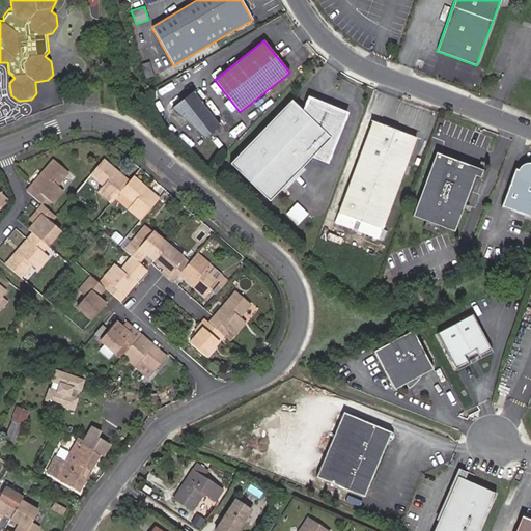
[(186,90),(168,108),(198,139),(216,121),(186,90)]
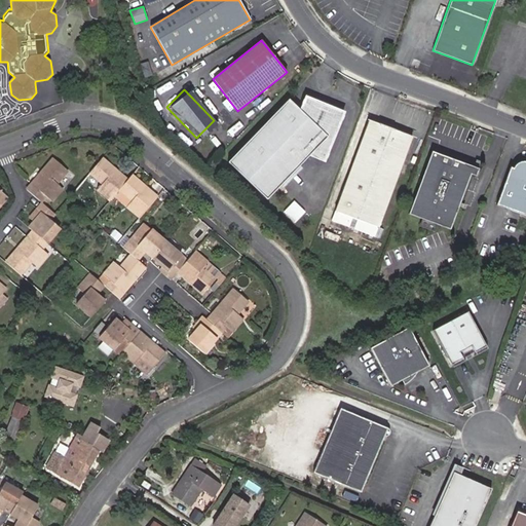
[(323,159),(341,113),(306,99),(301,112),(327,137),(310,154),(323,159)]
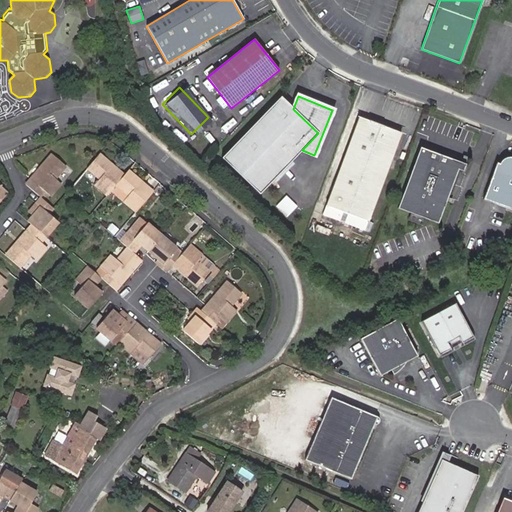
[(302,150),(318,133),(293,109),(280,97),(221,158),(259,195),(302,150)]
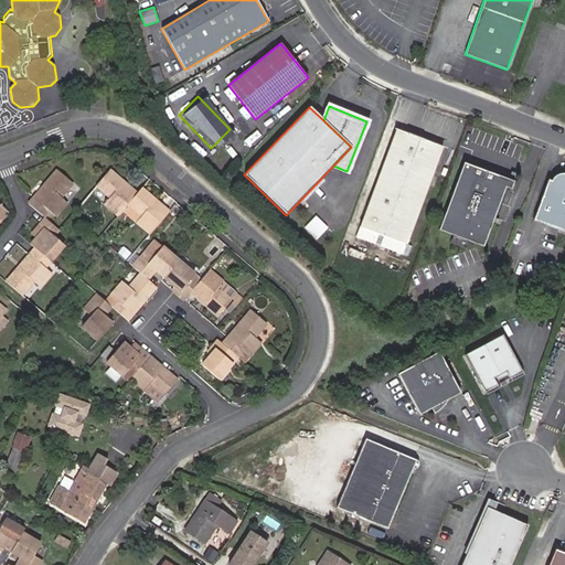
[(406,244),(443,147),(396,129),(360,226),(383,235),(406,244)]
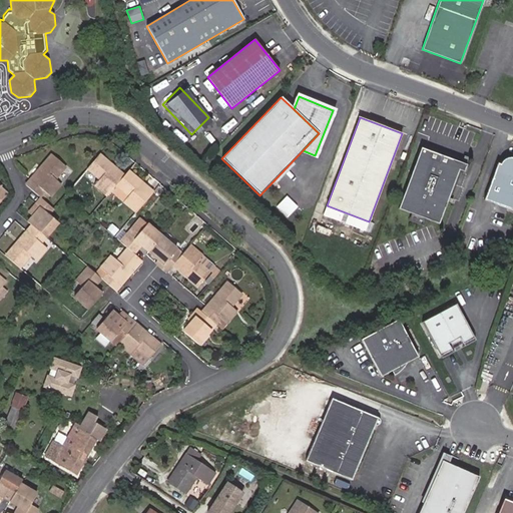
[(439,223),(458,170),(463,172),(466,164),(420,147),(398,208),(439,223)]
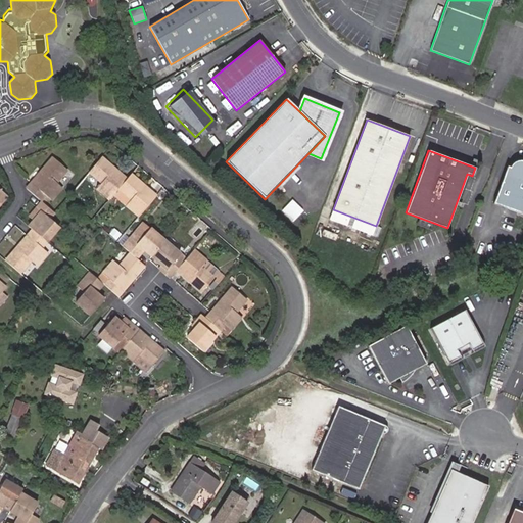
[(52,158),(31,184),(26,189),(41,202),(46,196),(51,200),(61,188),(56,184),(67,172),(52,158)]
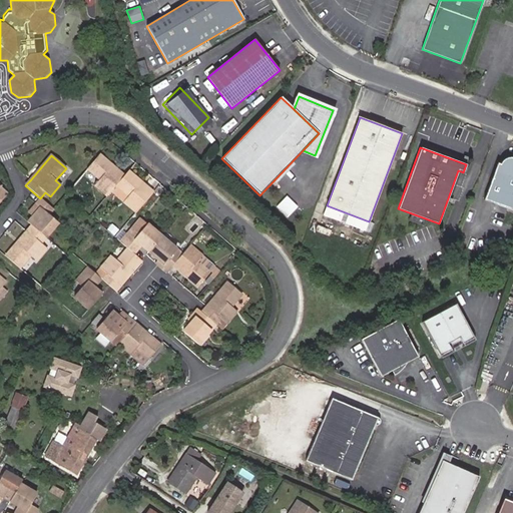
[(123,177),(98,156),(87,168),(100,179),(95,185),(107,195),(111,191),(123,177)]
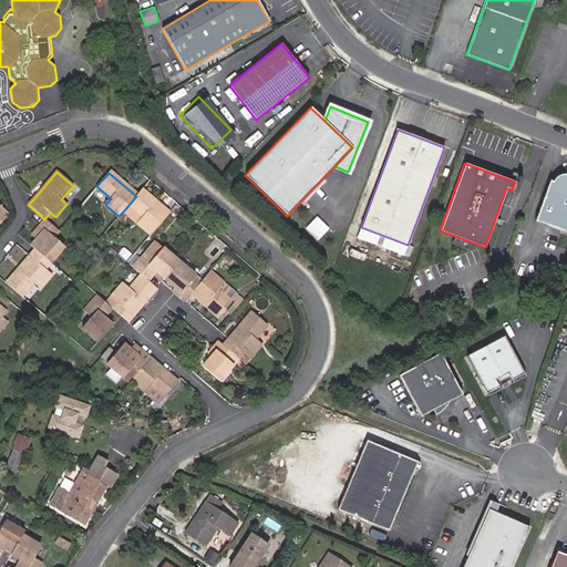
[(566,173),(566,175),(563,174),(558,176),(555,177),(553,182),(549,181),(535,222),(566,233),(566,173)]
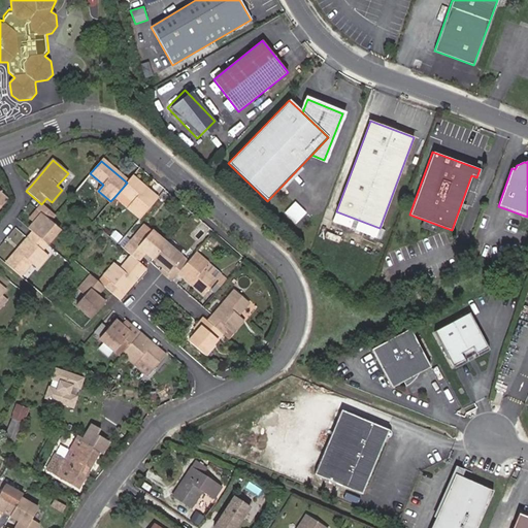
[(127,207),(140,220),(158,199),(131,176),(127,183),(114,197),(127,207)]
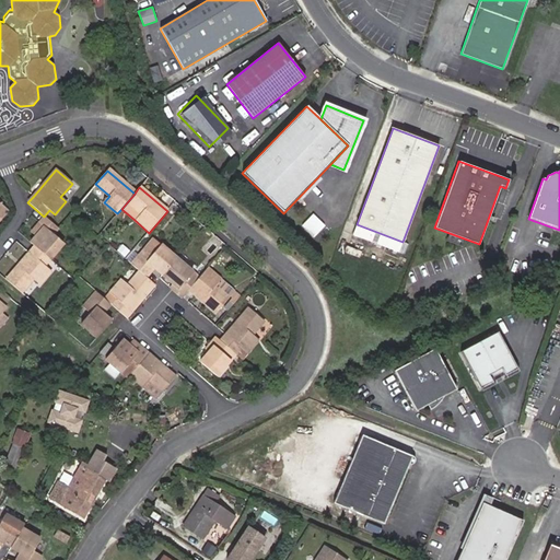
[(58,229),(45,218),(39,225),(44,229),(36,238),(32,244),(35,247),(49,259),(62,245),(53,235),(58,229)]
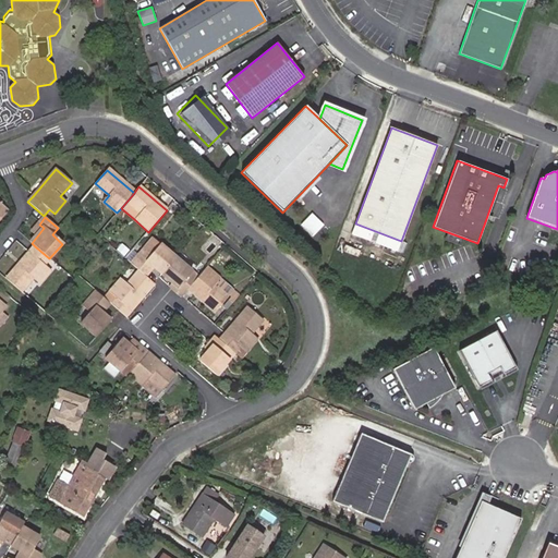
[(44,228),(39,225),(32,233),(36,238),(44,228)]
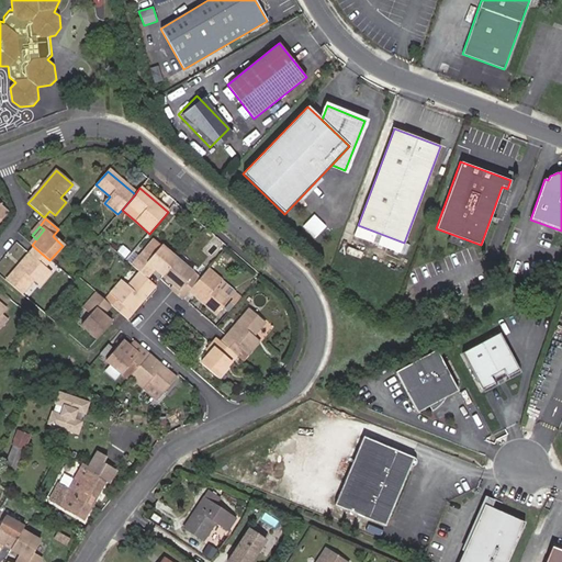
[(401,251),(404,243),(381,234),(378,244),(401,251)]
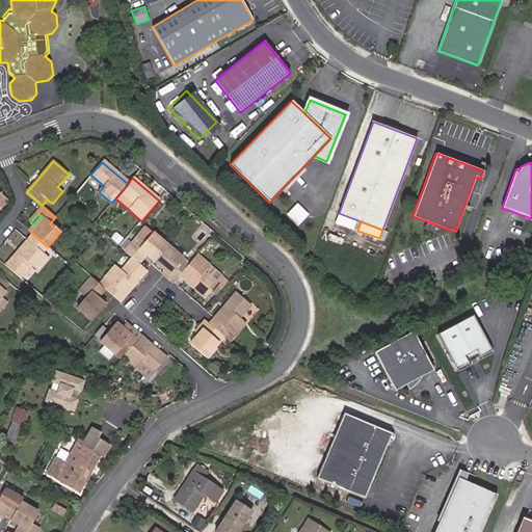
[(148,255),(156,261),(168,246),(153,233),(147,228),(137,237),(125,253),(133,259),(139,264),(148,255)]
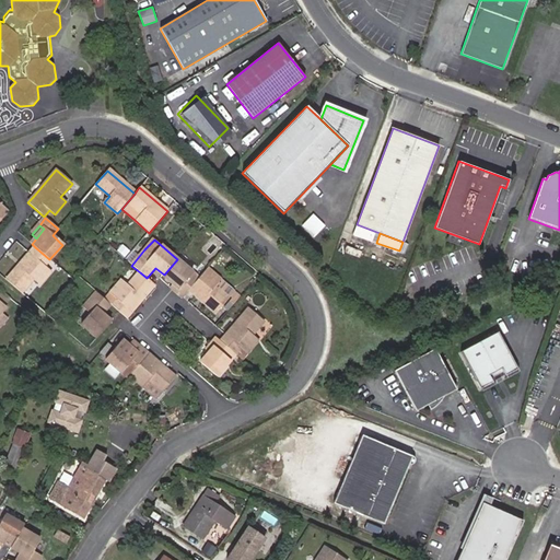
[(130,252),(123,245),(117,252),(126,258),(130,252)]
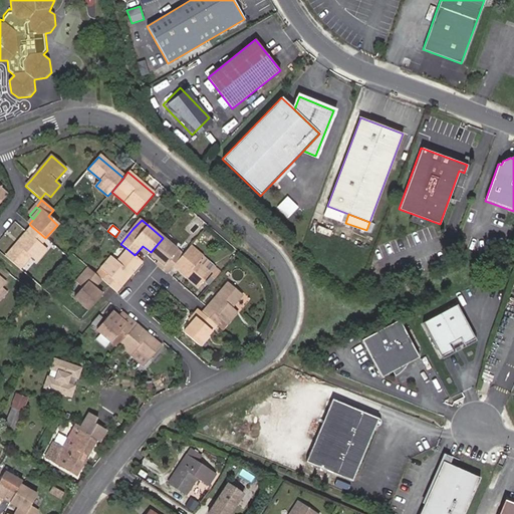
[(40,244),(45,238),(32,227),(27,233),(6,257),(20,269),(29,257),(35,262),(46,249),(40,244)]
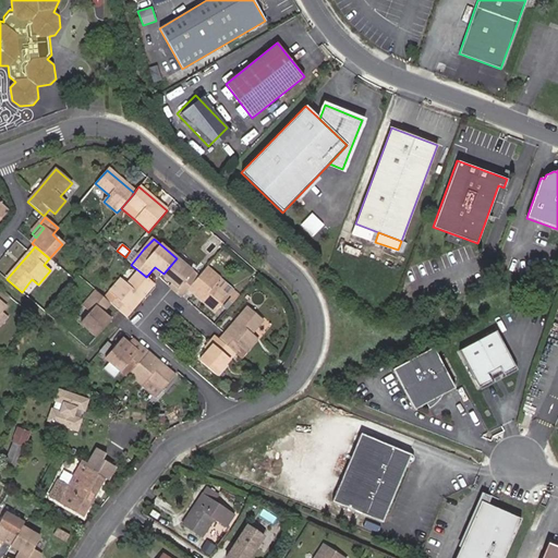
[(198,277),(180,262),(177,258),(164,274),(173,282),(179,288),(176,290),(183,295),(185,293),(190,288),(198,277)]
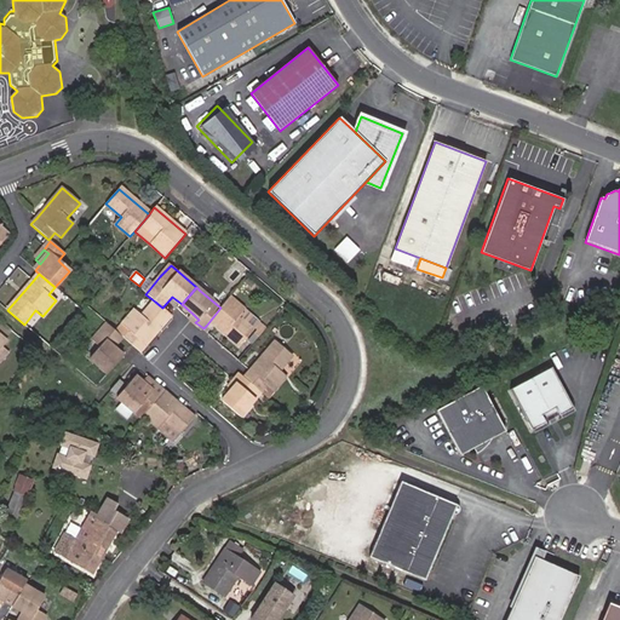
[(231,296),(220,308),(211,320),(241,345),(247,340),(252,344),(258,337),(267,327),(262,322),(257,327),(241,315),(246,309),(231,296)]
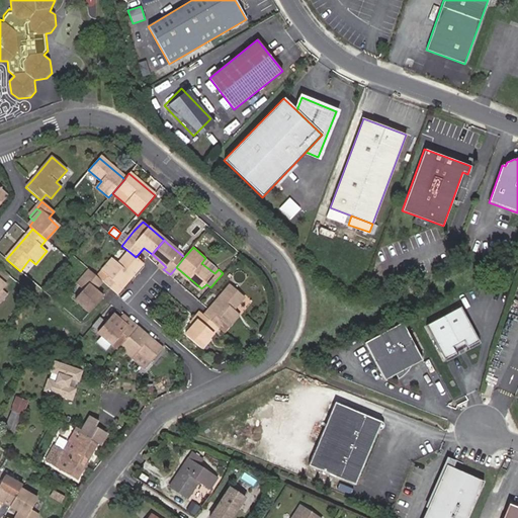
[(103,282),(111,289),(117,294),(143,264),(136,257),(130,252),(119,264),(113,260),(103,272),(108,276),(103,282)]
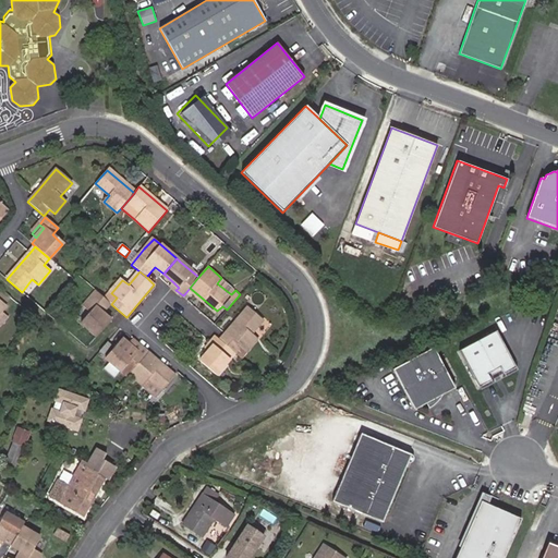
[(235,290),(221,278),(217,283),(231,294),(235,290)]
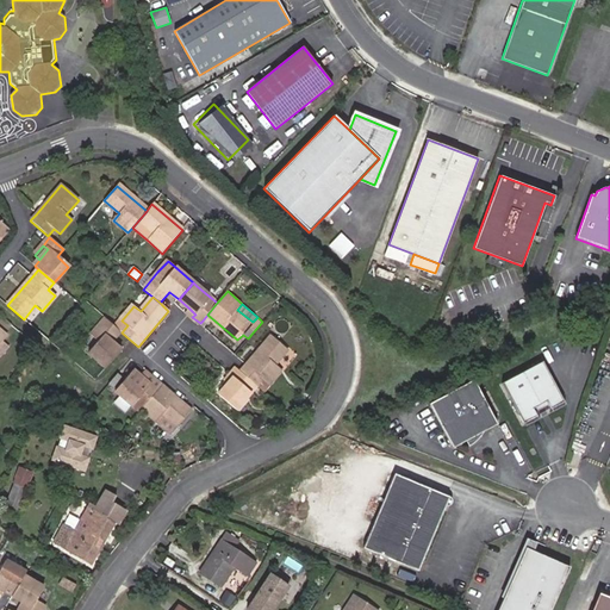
[(91,355),(107,368),(123,350),(113,342),(122,332),(106,319),(92,336),(100,343),(91,355)]
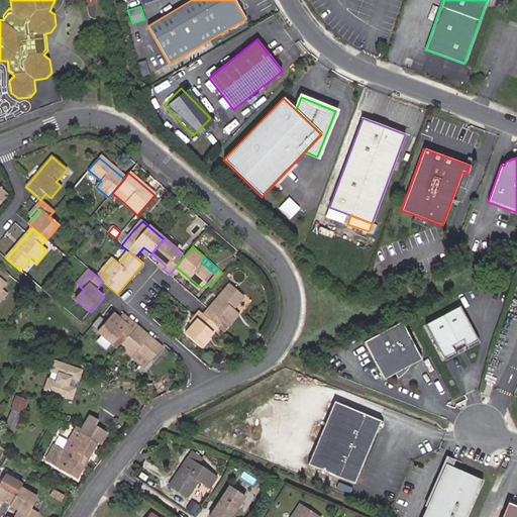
[(208,307),(204,311),(217,322),(224,328),(234,316),(245,304),(225,287),(208,307)]
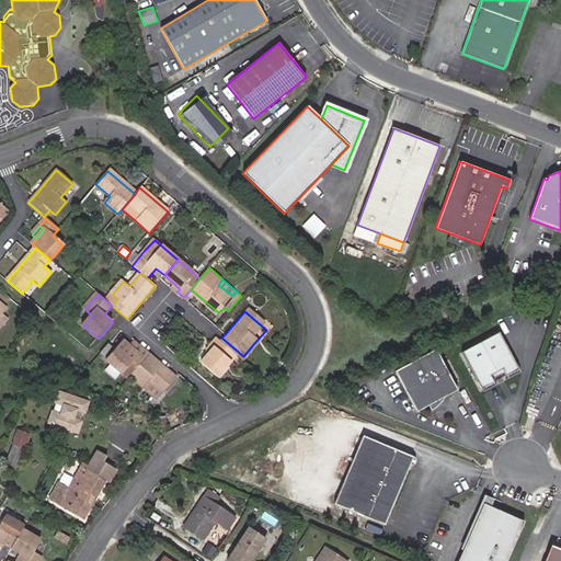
[(216,332),(210,340),(213,343),(209,348),(201,358),(216,373),(236,350),(221,338),(216,332)]
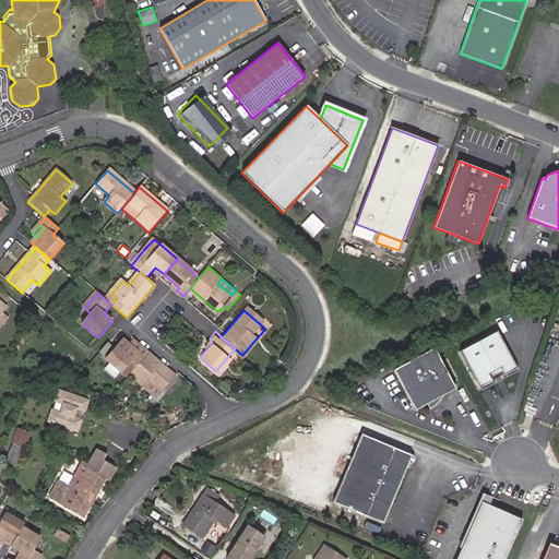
[(516,368),(497,331),(459,351),(478,388),(491,381),(490,378),(488,375),(500,368),(502,371),(503,375),(516,368)]
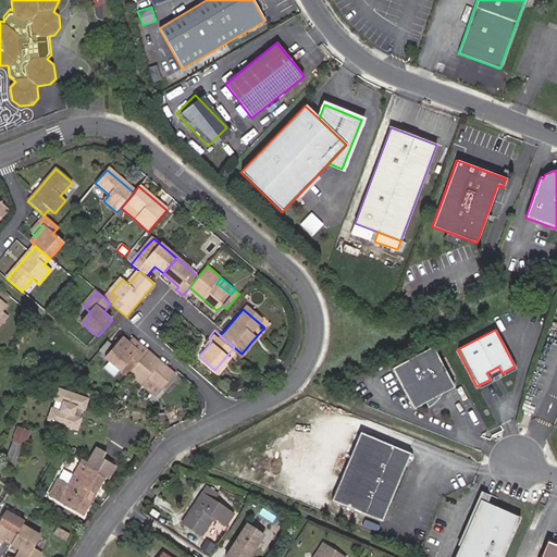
[(139,366),(150,353),(145,348),(140,351),(132,344),(125,338),(109,358),(124,371),(134,360),(139,366)]
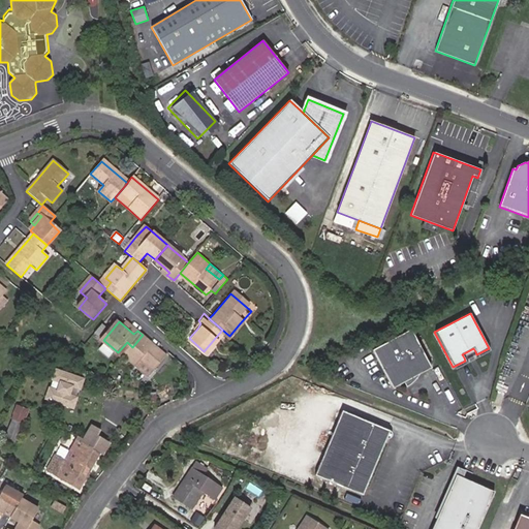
[(137,331),(128,322),(125,327),(133,334),(137,331)]
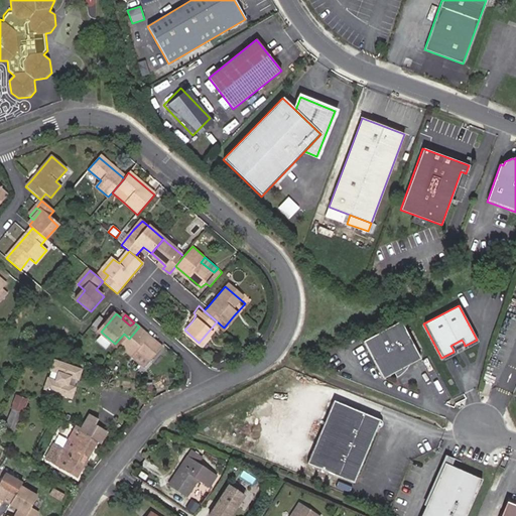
[(420,359),(400,321),(396,323),(362,342),(382,379),(420,359)]
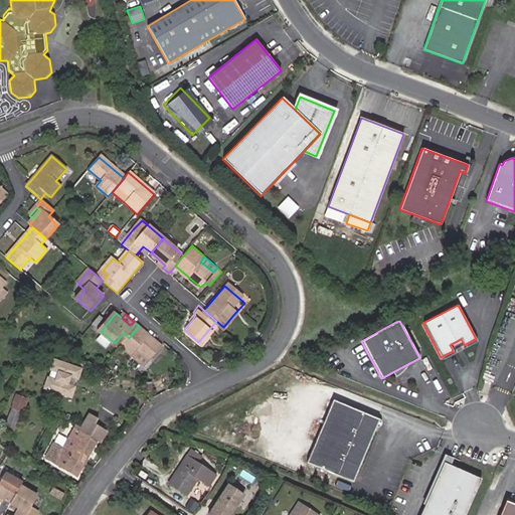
[(152,362),(164,347),(139,326),(129,338),(122,346),(135,356),(147,367),(152,362)]
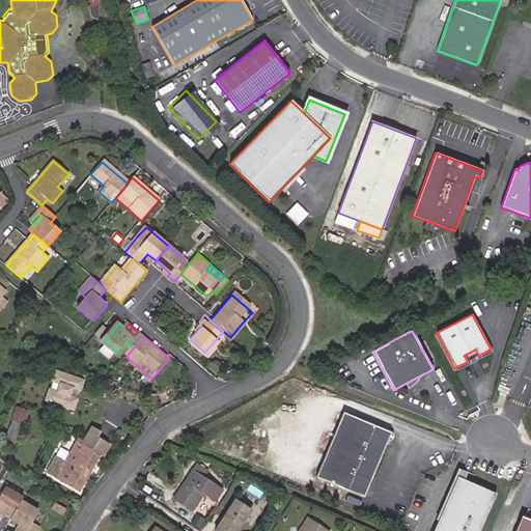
[(104,341),(103,341),(99,346),(114,359),(118,354),(104,341)]
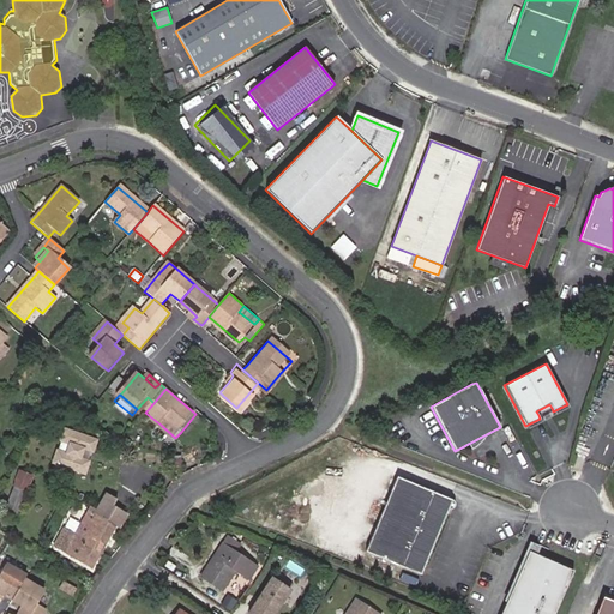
[(539,415),(552,408),(549,404),(536,411),(539,415)]
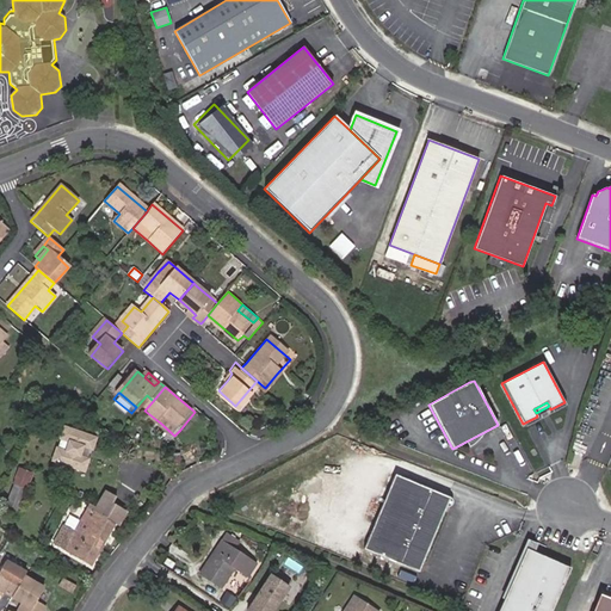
[(98,437),(63,425),(50,461),(86,473),(98,437)]
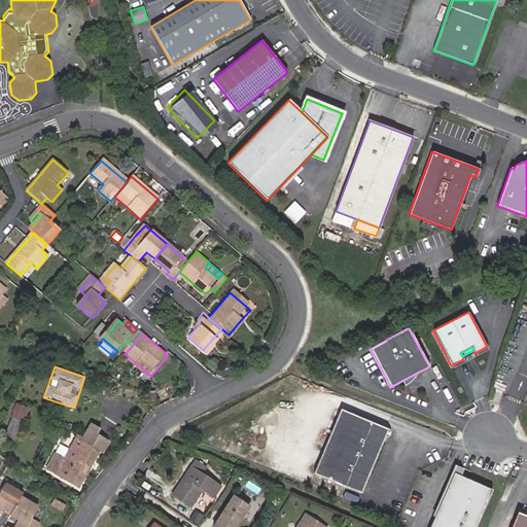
[(19,408),(4,440),(12,444),(28,411),(19,408)]
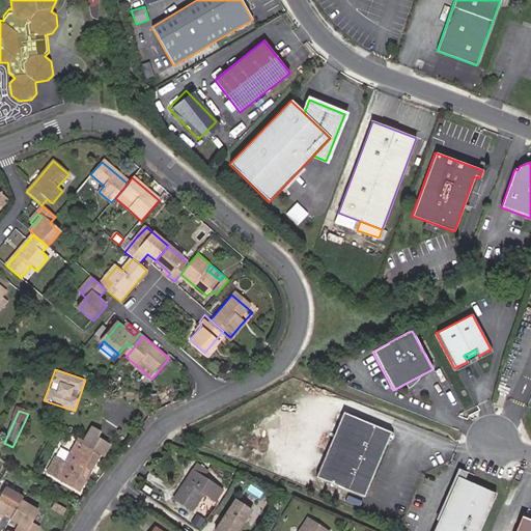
[(363,497),(387,440),(388,441),(391,440),(392,439),(393,438),(393,436),(392,432),(343,412),(315,477),(363,497)]
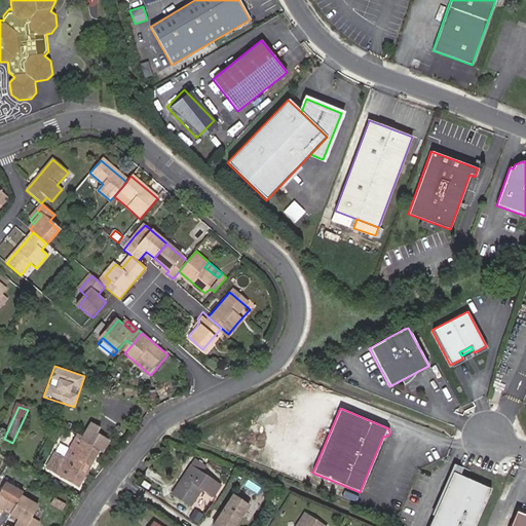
[(97,434),(100,429),(94,426),(86,437),(94,441),(97,434)]
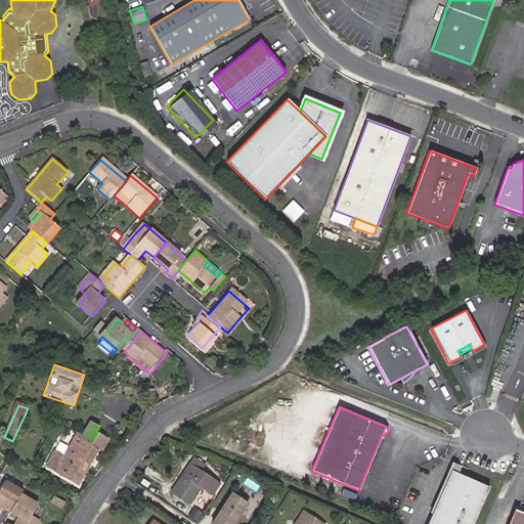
[(83,440),(75,436),(64,455),(54,450),(45,468),(78,486),(98,448),(101,450),(107,439),(96,432),(93,439),(86,435),(83,440)]
